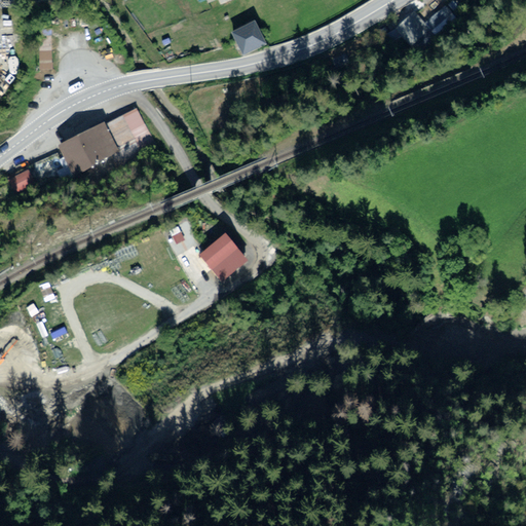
[(445,6),(424,24),(435,37),(456,20),(445,6)]
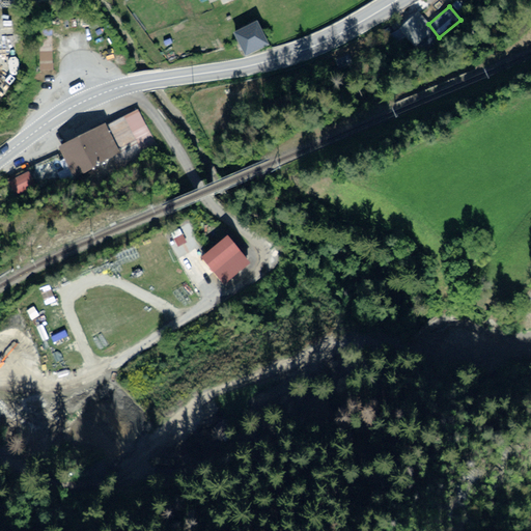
[(418,12),(398,29),(419,54),(439,37),(428,24),(418,12)]
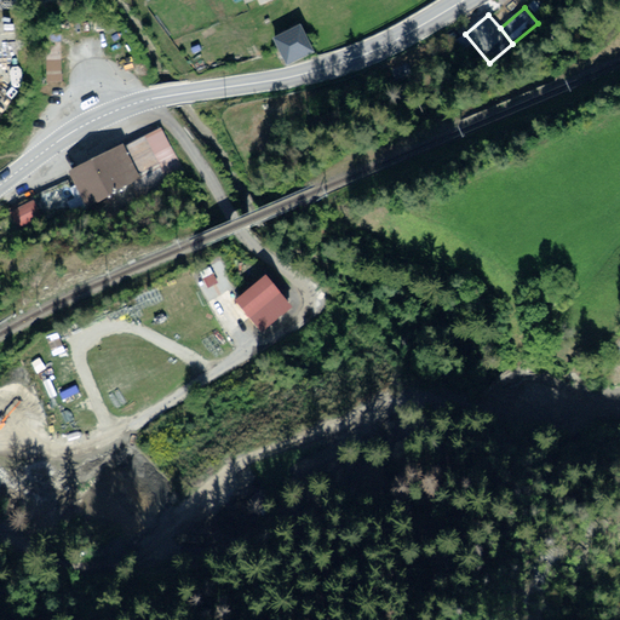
[(300,24),(271,38),(286,65),(315,52),(300,24)]
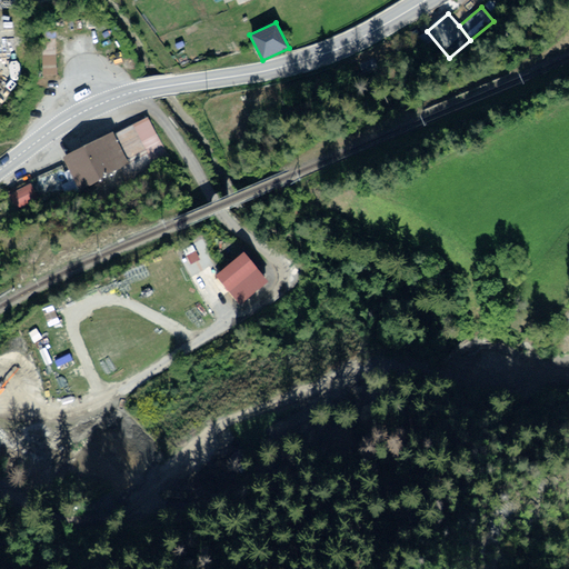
[(112,130),(62,157),(80,190),(130,165),(129,162),(147,152),(151,161),(152,162),(168,155),(148,117),(115,133),(112,130)]
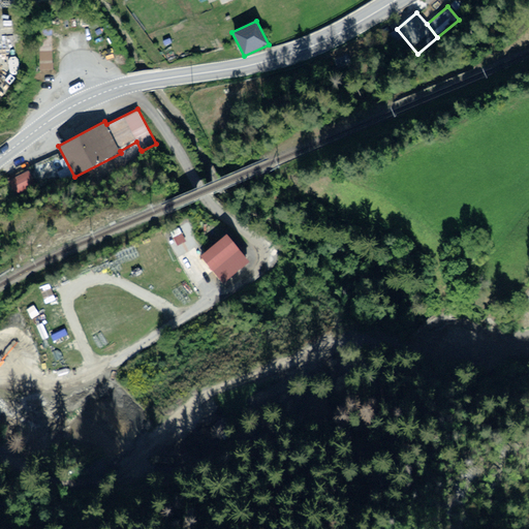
[(34,182),(29,173),(12,181),(18,191),(34,182)]
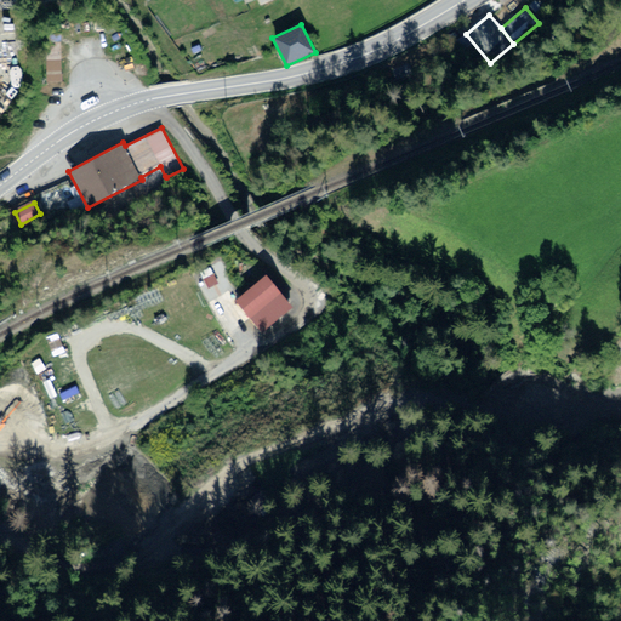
[(267,275),(235,298),(251,319),(283,295),(267,275)]
